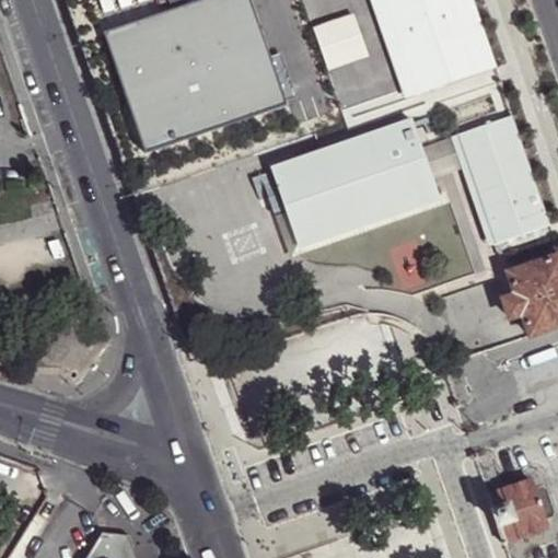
[(194,0),(95,34),(136,151),(278,103),(242,0),(194,0)]
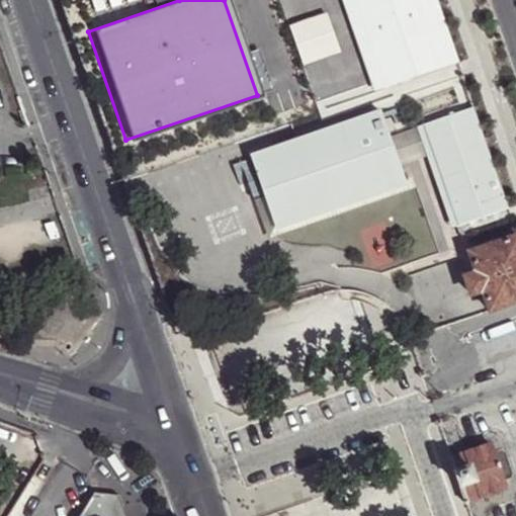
[(344,0),(372,82),(455,54),(436,0),(344,0)]
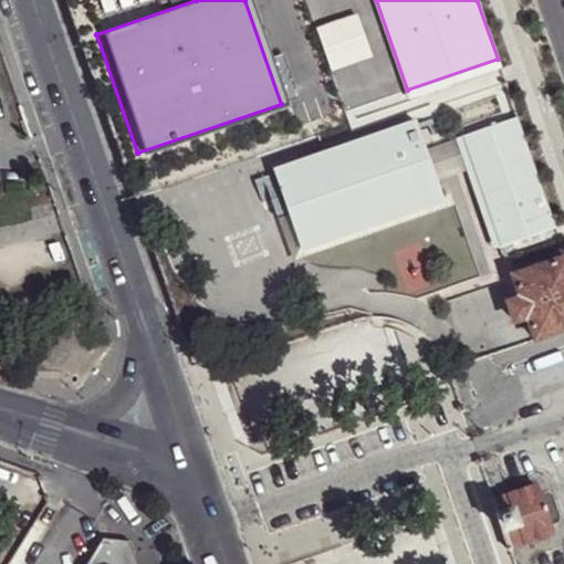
[(355,14),(315,29),(329,65),(368,51),(355,14)]
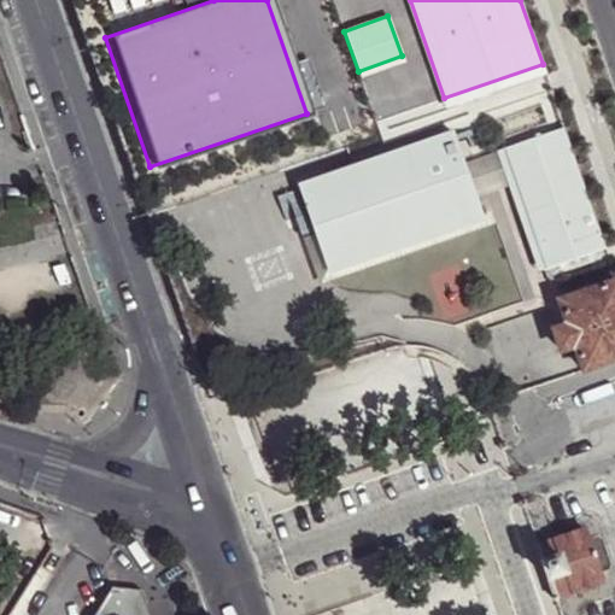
[(566,128),(509,146),(546,268),(605,250),(566,128)]
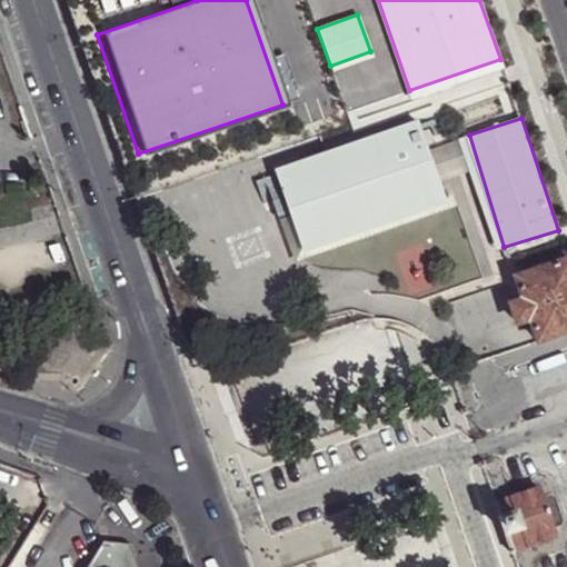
[(417,119),(274,168),(302,249),(445,200),(417,119)]
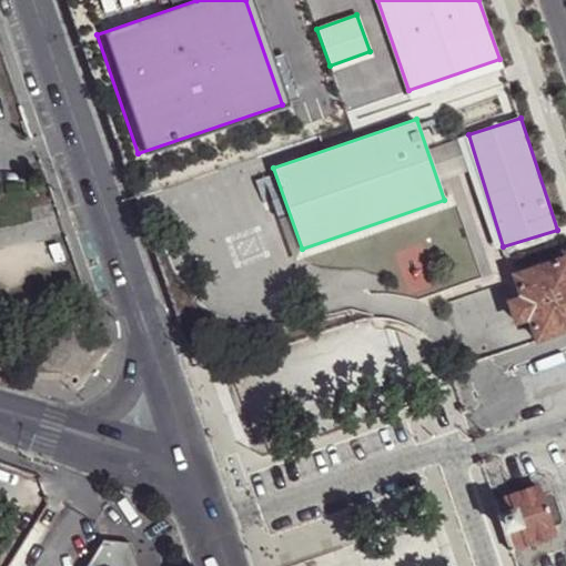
[(531,320),(537,343),(565,333),(565,262),(515,281),(521,296),(505,301),(513,325),(531,320)]
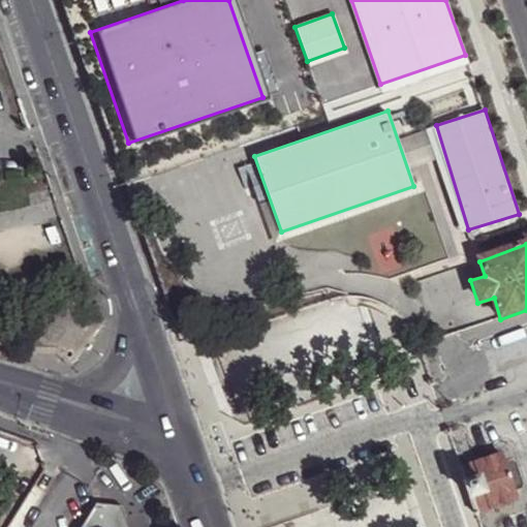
[(459,466),(474,510),(515,496),(500,451),(459,466)]
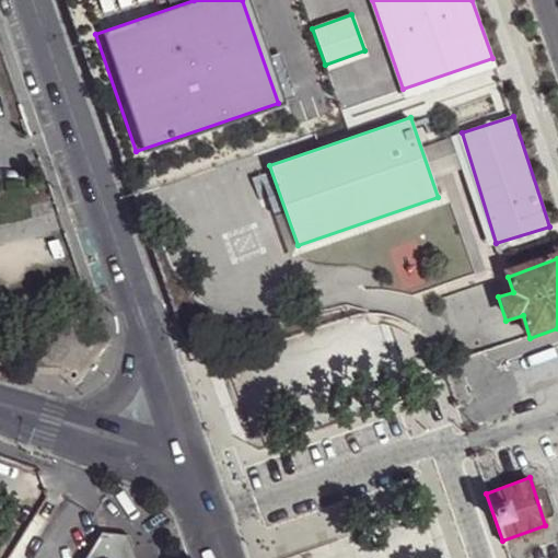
[(137,557),(128,534),(101,532),(83,557),(137,557)]
